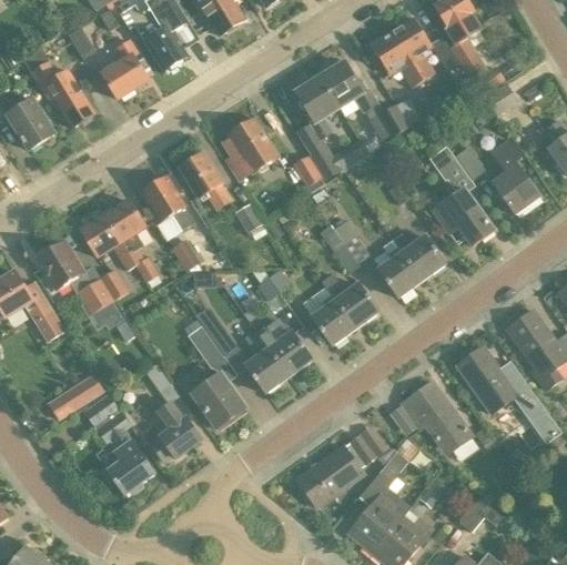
[(143,0),(148,8),(140,13),(135,6),(120,14),(129,29),(134,26),(162,71),(188,56),(169,26),(172,23),(168,16),(179,8),(174,0),(143,0)]
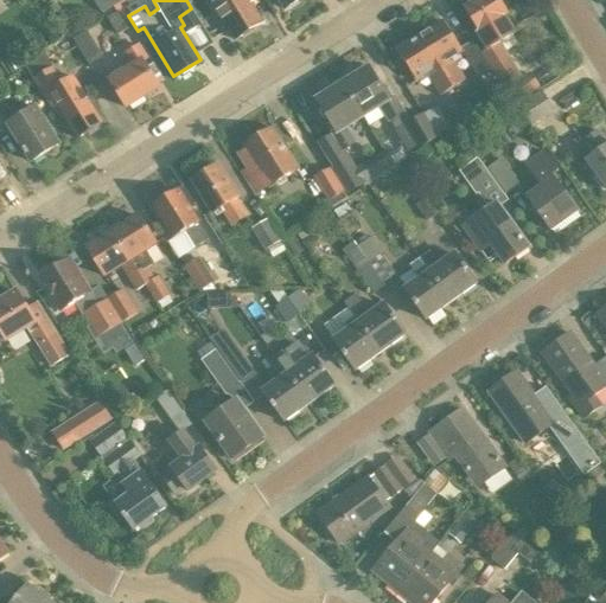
[(211,0),(212,2),(235,38),(262,20),(250,1),(252,0),(211,0)]
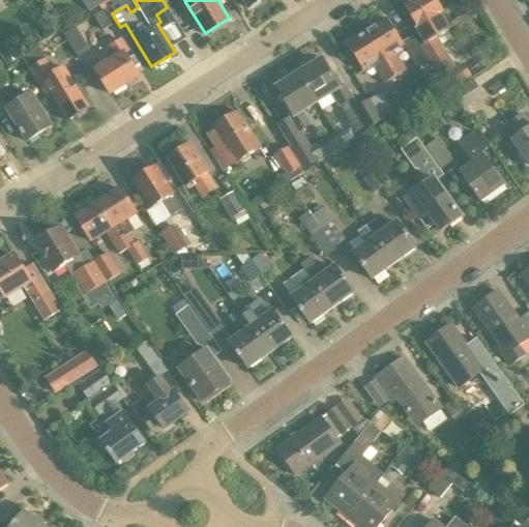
[(412,0),(405,5),(416,24),(413,25),(423,41),(418,44),(425,55),(442,46),(435,34),(449,26),(440,12),(442,10),(435,0),(412,0)]
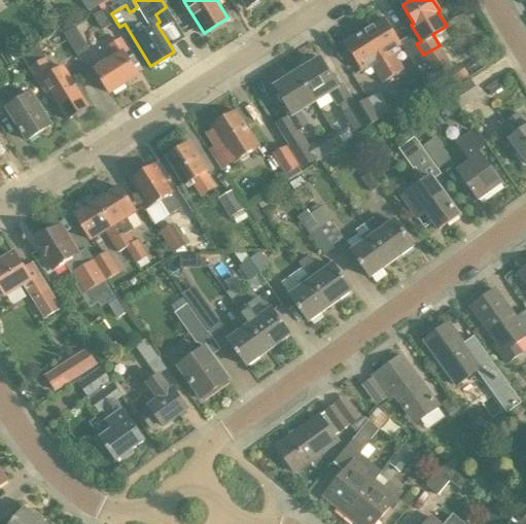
[(92,13),(101,28),(111,23),(102,7),(92,13)]
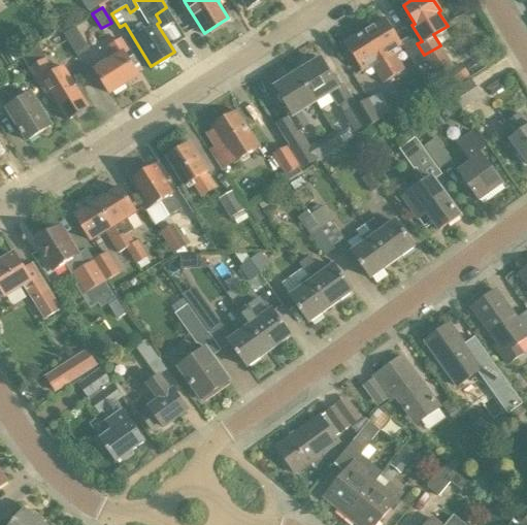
[(375,23),(364,30),(393,75),(403,68),(392,50),(401,44),(385,18),(382,20),(381,18),(374,22),(375,23)]
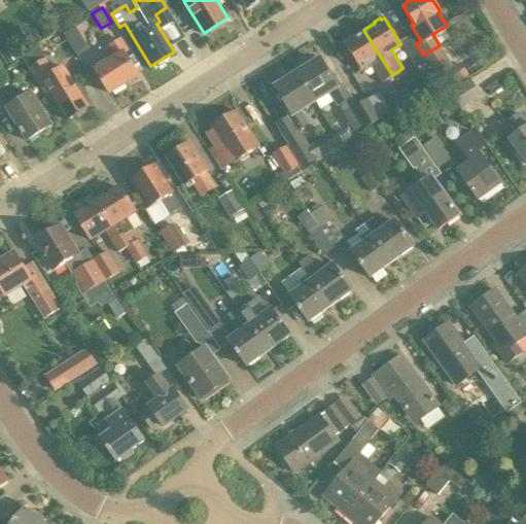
[(62,32),(75,54),(88,46),(73,25),(62,32)]
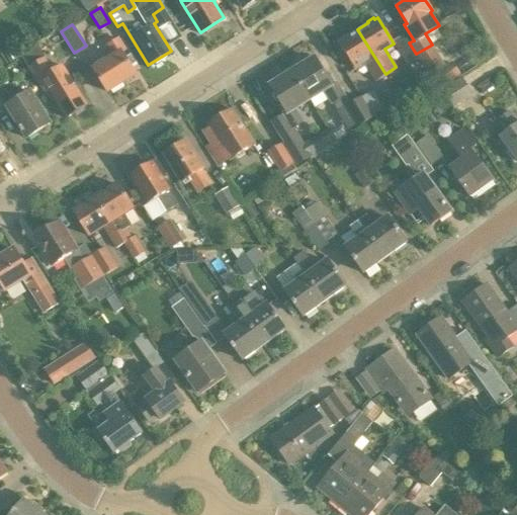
[(385,74),(357,29),(347,35),(346,34),(340,37),(341,39),(338,41),(354,68),(364,62),(375,80),(385,74)]
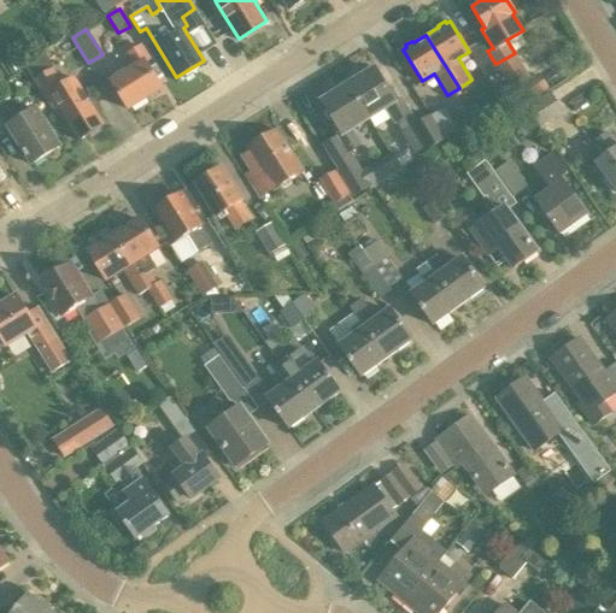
[(111,80),(128,107),(159,87),(144,63),(151,58),(141,42),(124,52),(133,66),(111,80)]
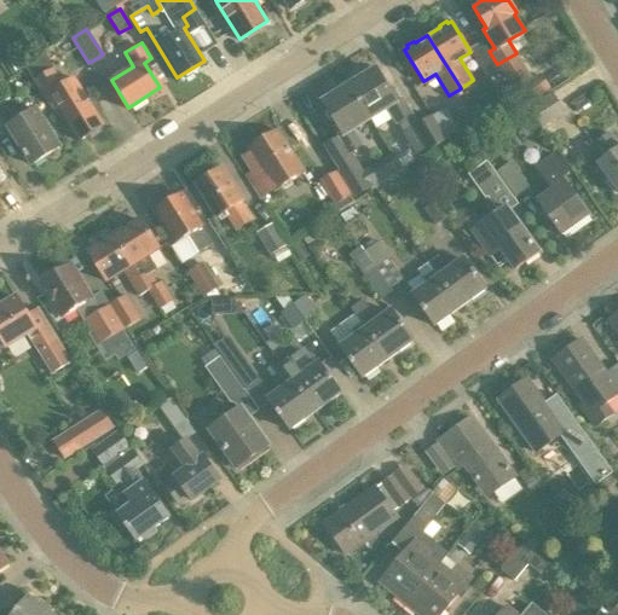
[(62,81),(44,52),(23,64),(50,108),(57,104),(78,139),(86,134),(90,137),(100,129),(100,126),(103,123),(74,75),(62,81)]
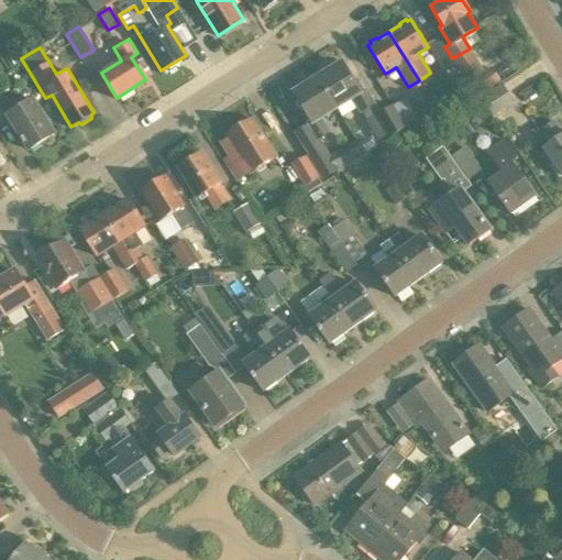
[(315,75),(335,107),(351,97),(379,141),(406,124),(392,103),(378,111),(373,102),(374,102),(365,88),(360,91),(341,62),(329,68),(328,66),(315,75)]
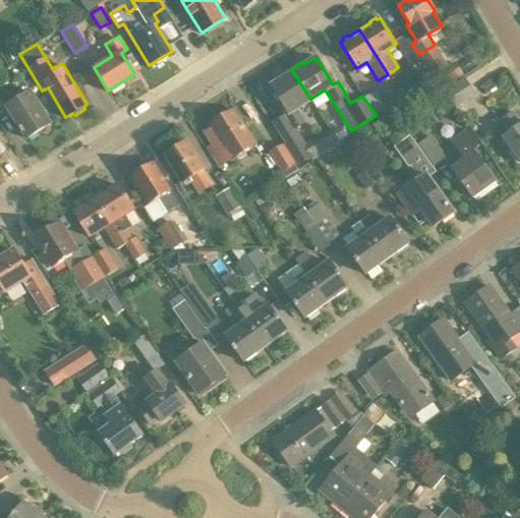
[(447,64),(430,74),(440,88),(462,73),(454,60),(447,64)]
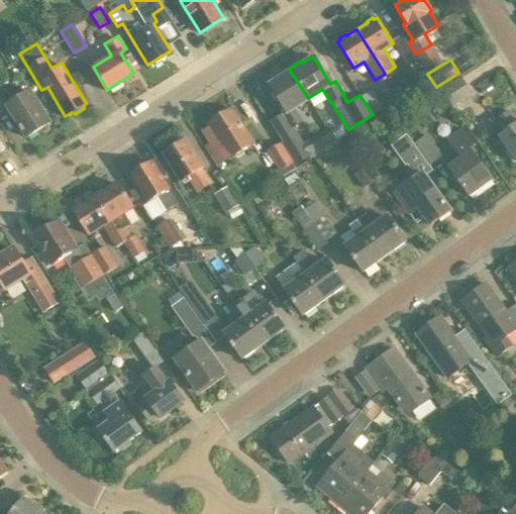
[(293,107),(308,98),(289,69),(279,75),(280,78),(270,84),(287,111),(281,114),(290,127),(301,120),(293,107)]
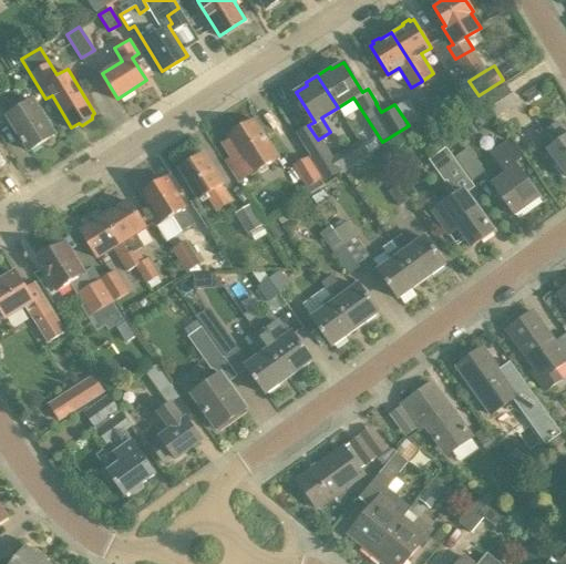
[(482,96),(494,115),(516,102),(504,82),(482,96)]
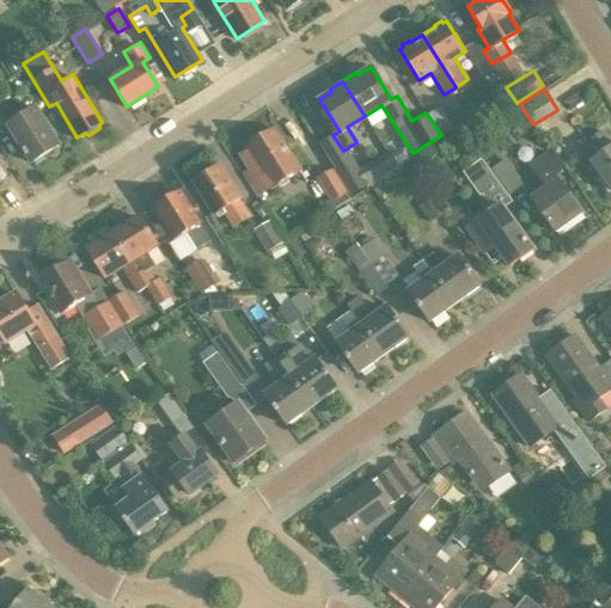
[(439,104),(426,112),(441,135),(471,116),(464,103),(445,115),(439,104)]
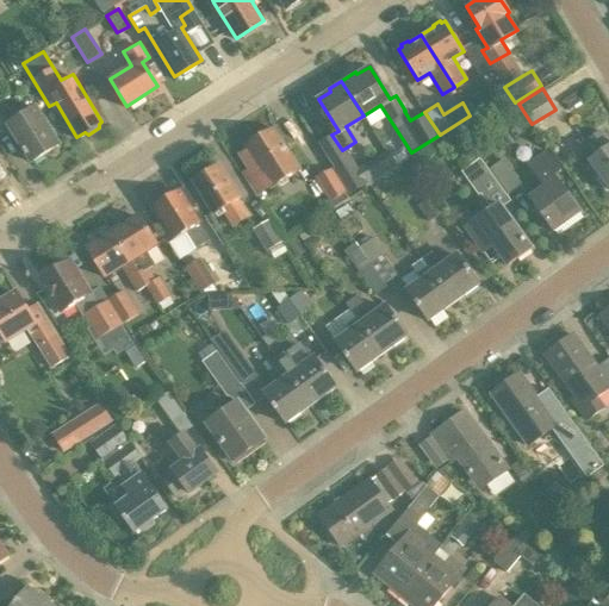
[(36,106),(7,123),(30,161),(58,144),(36,106)]
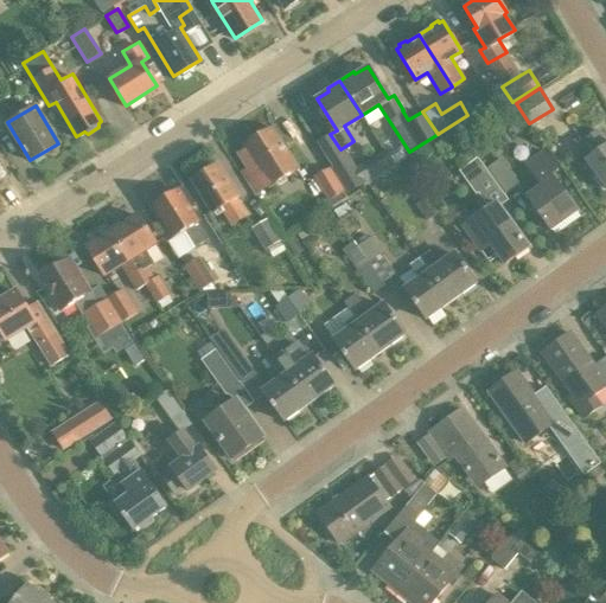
[(247,148),(238,153),(246,166),(238,170),(254,193),(268,184),(269,185),(298,167),(273,126),(243,143),(247,148)]
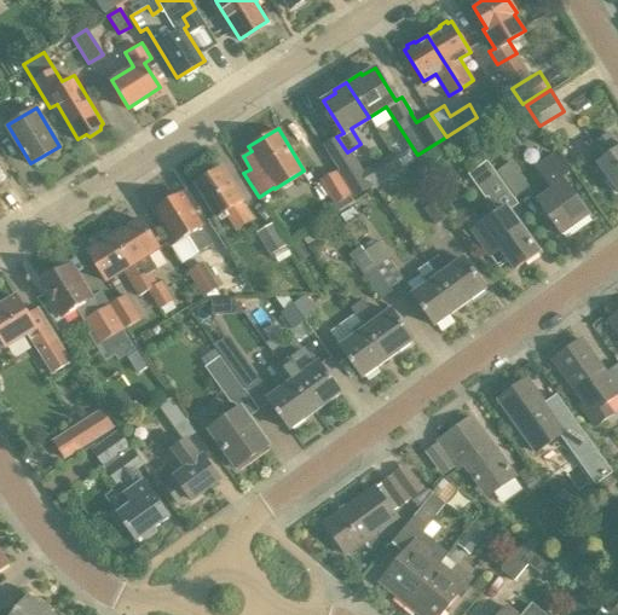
[(604,158),(598,162),(617,191),(617,141),(610,129),(591,141),(604,158)]
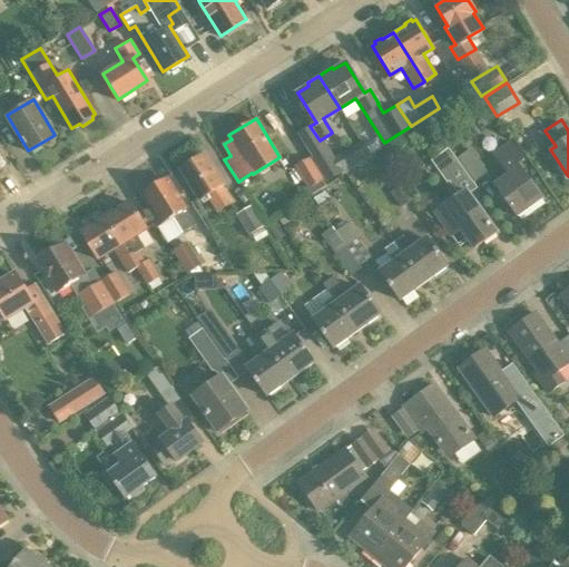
[(362,137),(337,153),(347,168),(372,154),(362,137)]
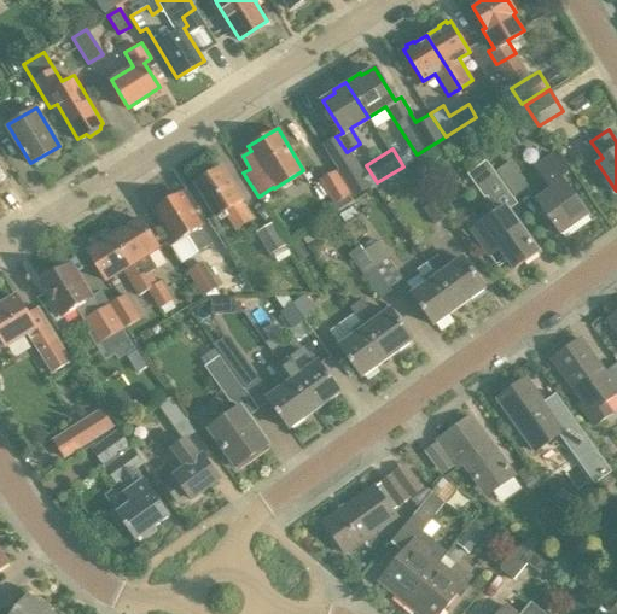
[(587,214),(560,176),(568,170),(553,151),(534,164),(540,174),(549,187),(535,198),(560,233),(587,214)]
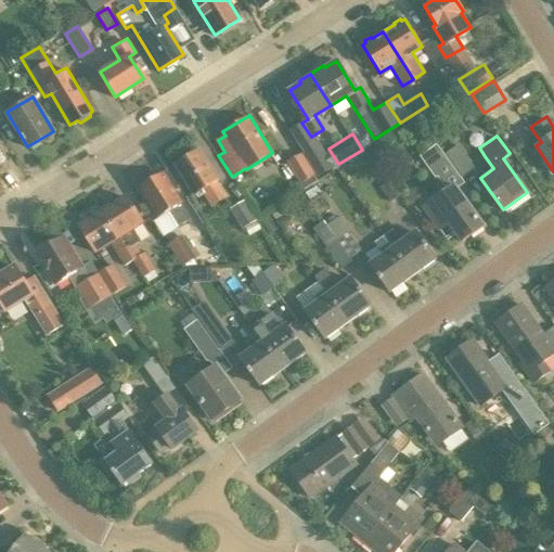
[(319,142),(304,152),(318,176),(334,166),(319,142)]
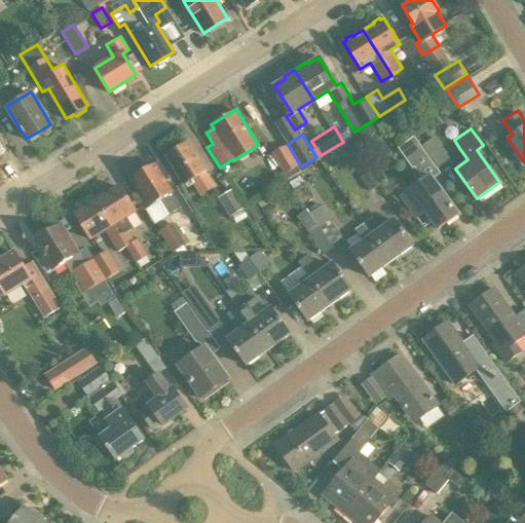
[(401,142),(399,144),(414,165),(427,156),(411,135),(401,142)]
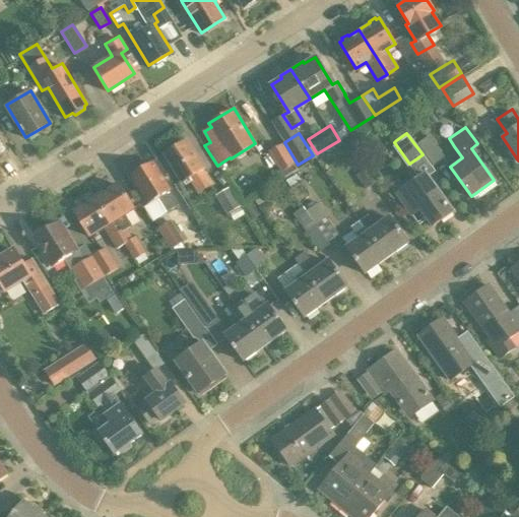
[(416,142),(432,164),(443,155),(428,134),(416,142)]
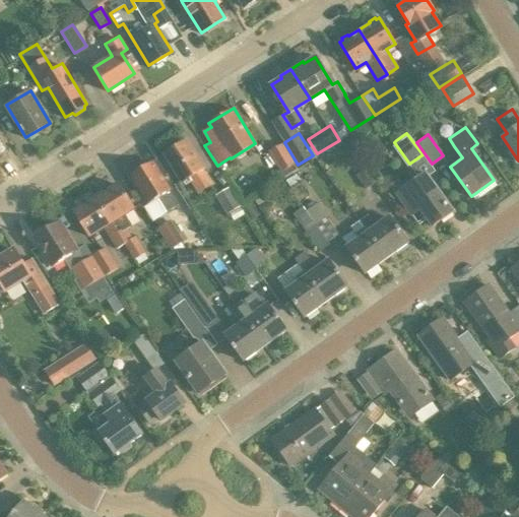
[(186,141),(165,154),(182,182),(190,177),(198,190),(210,183),(202,170),(203,169),(186,141)]
